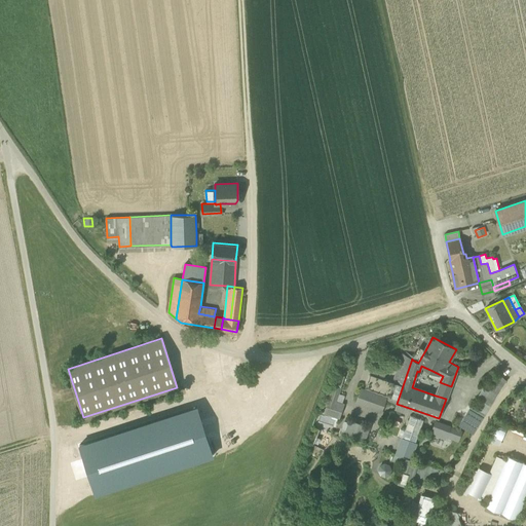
[(418,363),(425,350),(418,347),(412,360),(418,363)]
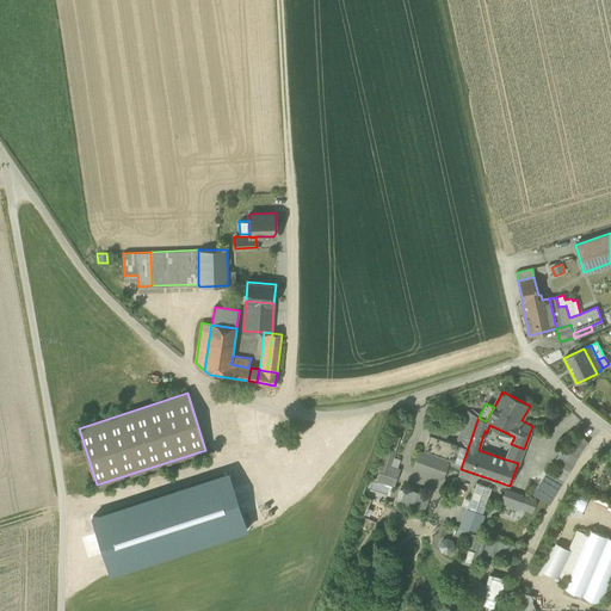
[(468,411),(457,444),(445,440),(431,434),(430,434),(424,450),(451,461),(450,466),(461,469),(479,417),(468,411)]
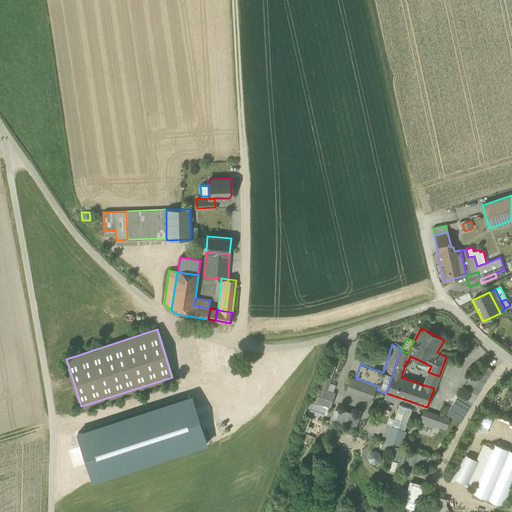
[(363,358),(361,364),(373,369),(376,363),(363,358)]
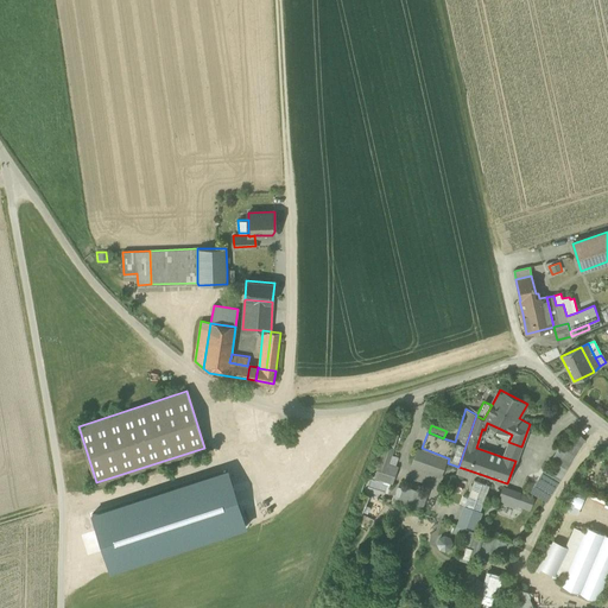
[(496,435),(508,442),(512,435),(500,429),(496,435)]
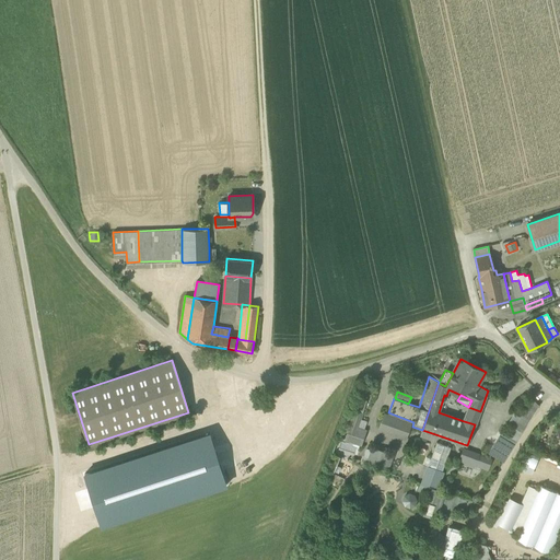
[(356,411),(362,413),(363,413),(368,400),(359,398),(354,411),(356,411)]
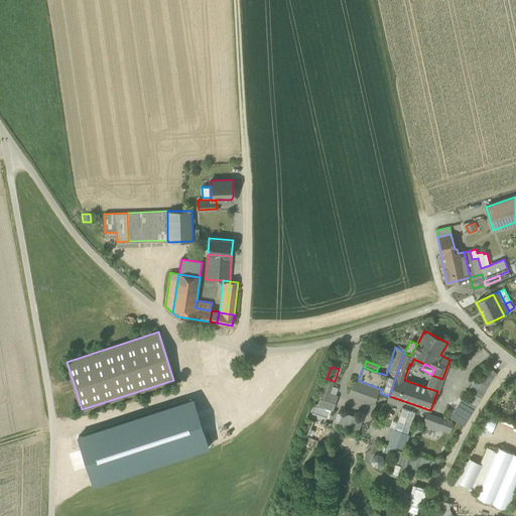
[(431,375),(429,381),(440,385),(442,379),(431,375)]
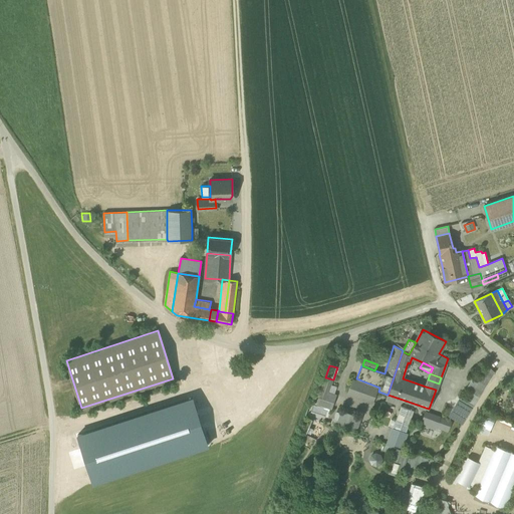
[(322,387),(328,389),(332,379),(326,377),(322,387)]
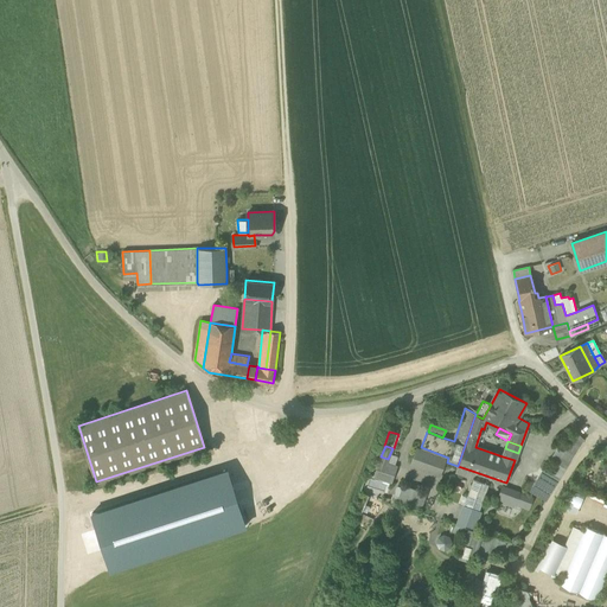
[(515,460),(518,453),(505,448),(504,449),(505,449),(503,457),(515,460)]
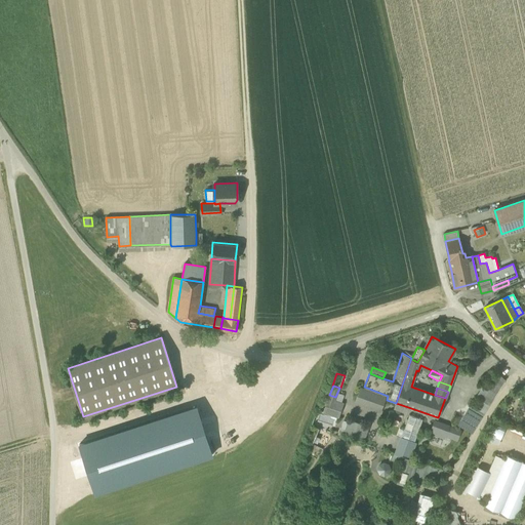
[(355,401),(380,410),(386,398),(360,389),(355,401)]
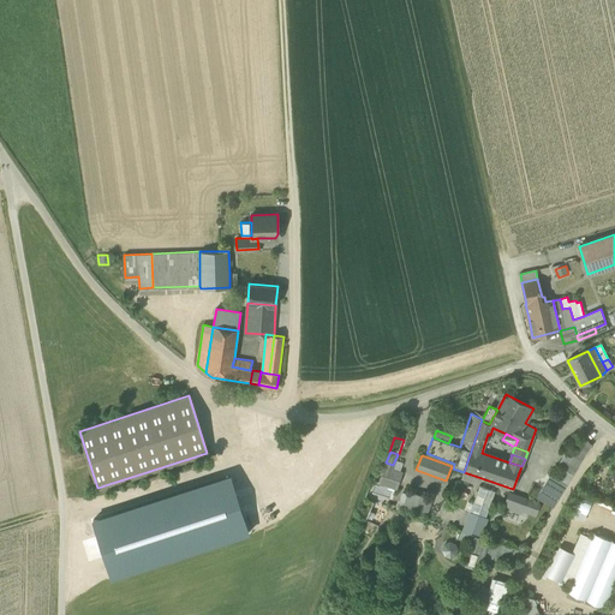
[(380,483),(396,488),(401,473),(392,470),(393,465),(386,463),(380,483)]
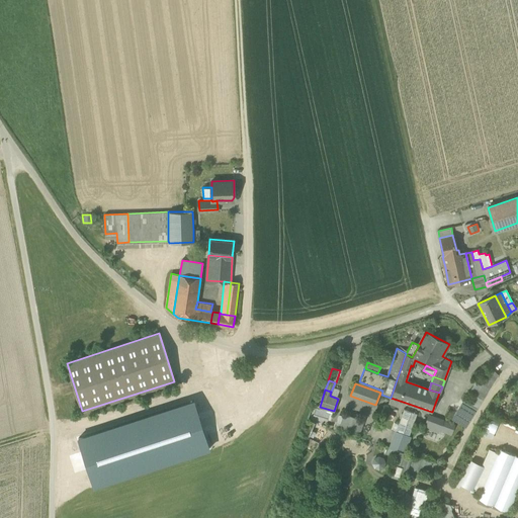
[(478,409),(483,400),(473,395),(468,404),(478,409)]
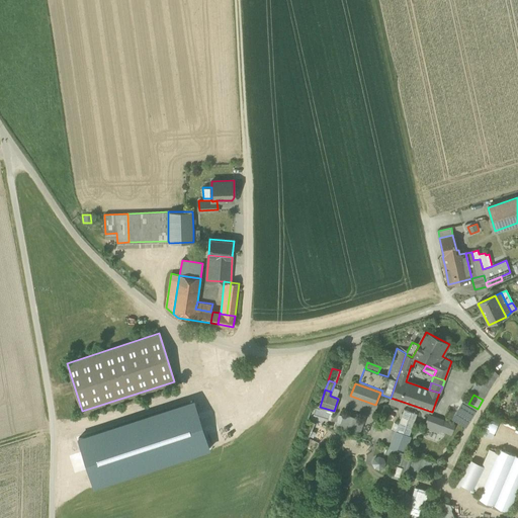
[(403,402),(391,398),(390,403),(401,407),(403,402)]
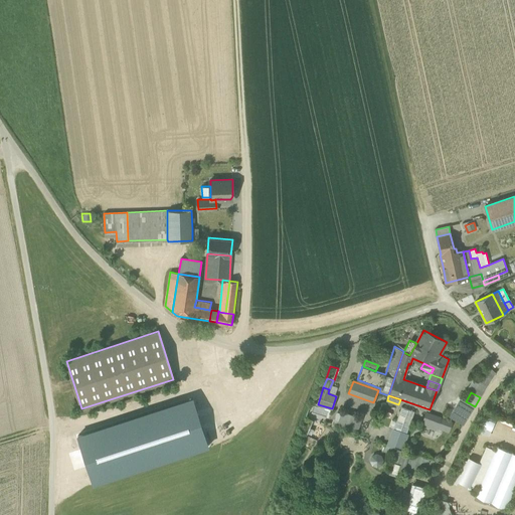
[(463,425),(475,406),(466,401),(461,397),(449,416),(463,425)]
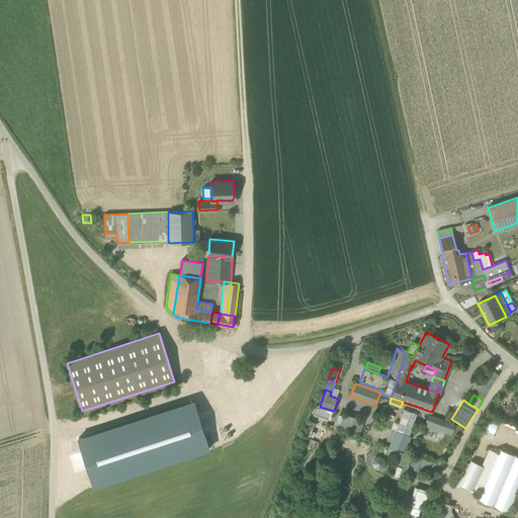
[(194,401),(78,438),(94,487),(209,449),(194,401)]
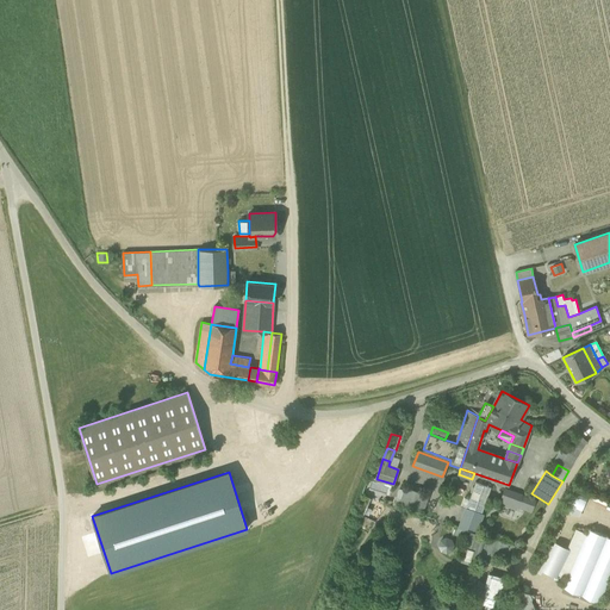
[(464,516),(479,522),(481,514),(491,486),(475,481),(470,499),(467,506),(466,508),(464,516)]
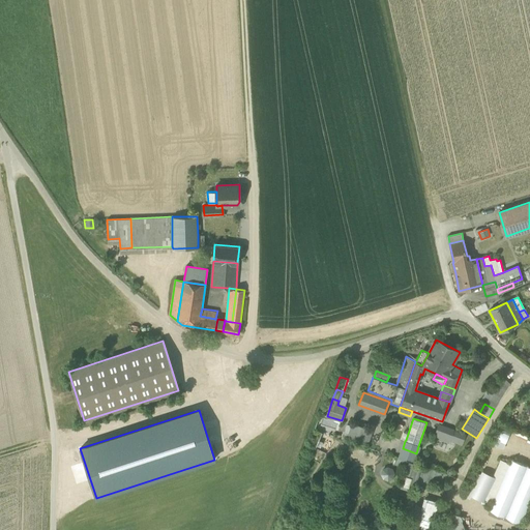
[(369,429),(355,424),(350,438),(363,442),(369,429)]
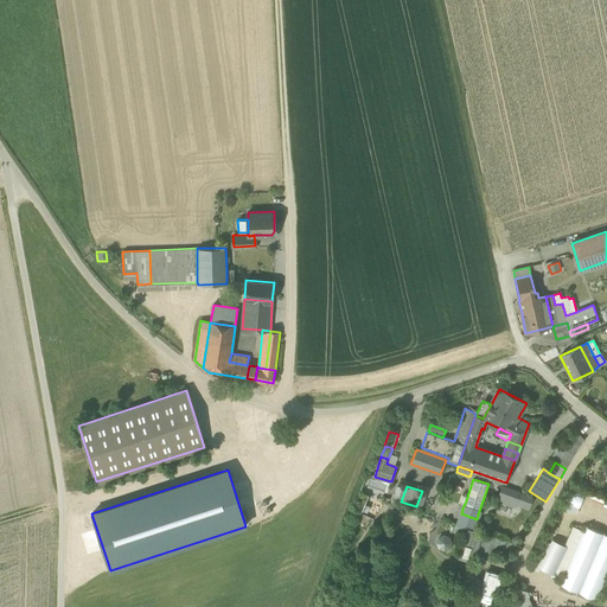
[(497,500),(513,508),(515,504),(519,493),(502,486),(497,500)]
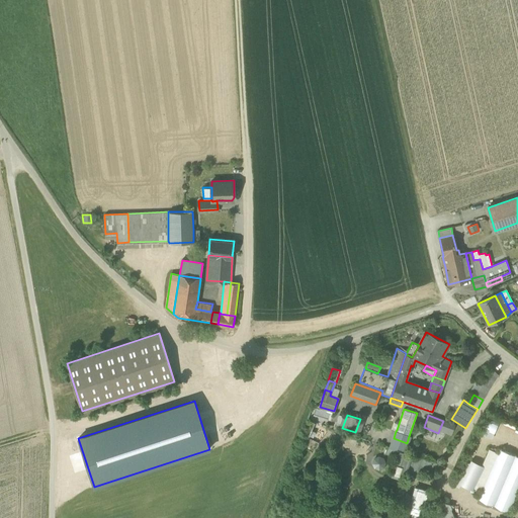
[(486,419),(498,425),(500,421),(488,415),(486,419)]
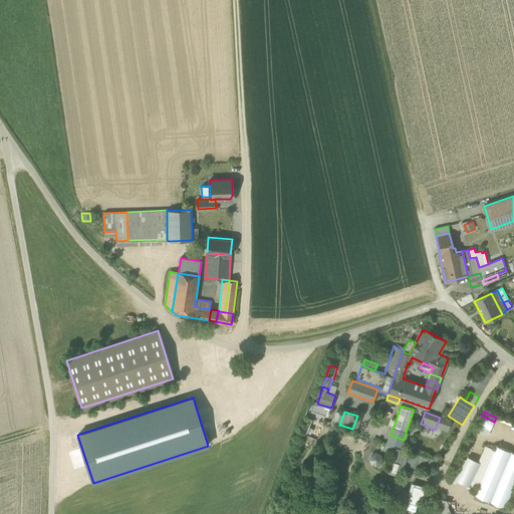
[(494,422),(482,416),(478,424),(490,430),(494,422)]
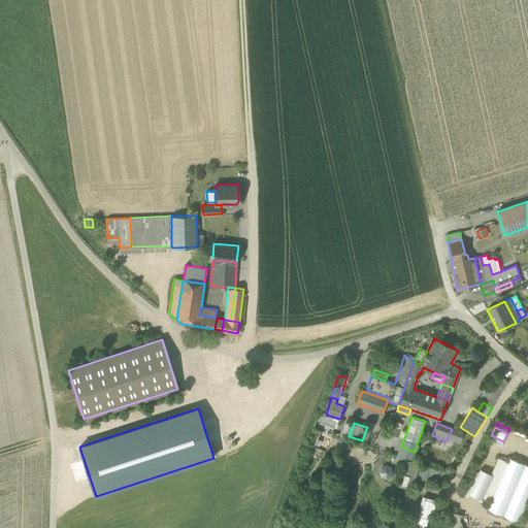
[(455,441),(459,443),(463,433),(452,429),(448,438),(455,441)]
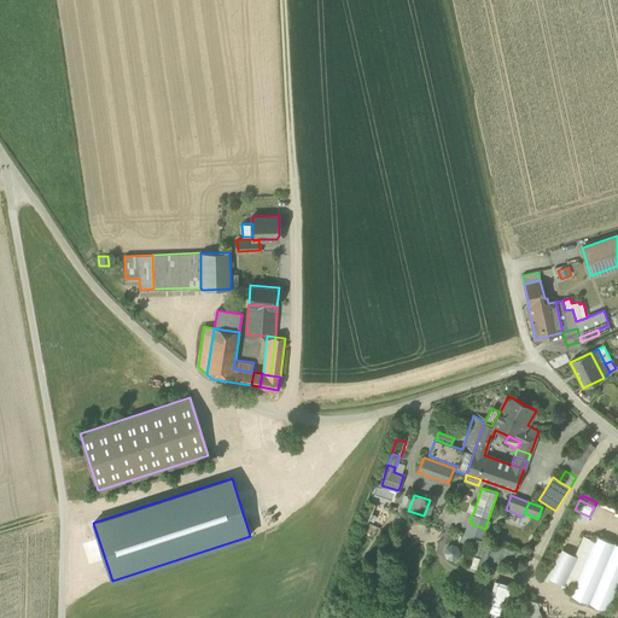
[(587,523),(589,517),(575,509),(571,516),(587,523)]
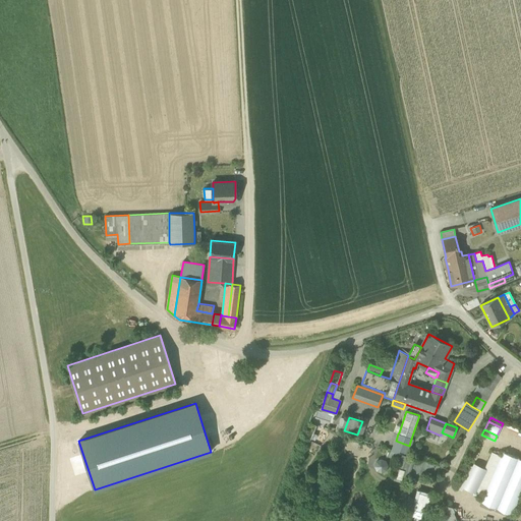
[(413,439),(411,439),(409,446),(396,441),(398,433),(397,433),(389,457),(400,461),(402,454),(408,456),(413,439)]
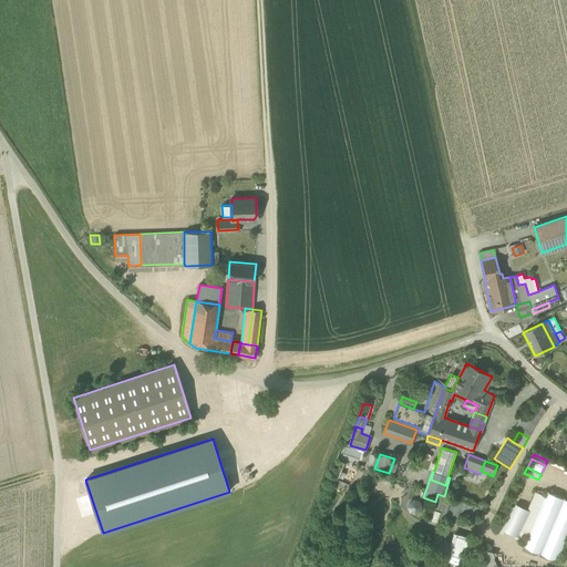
[(524,545),(557,559),(566,536),(566,498),(547,491),(545,496),(528,535),(524,545)]
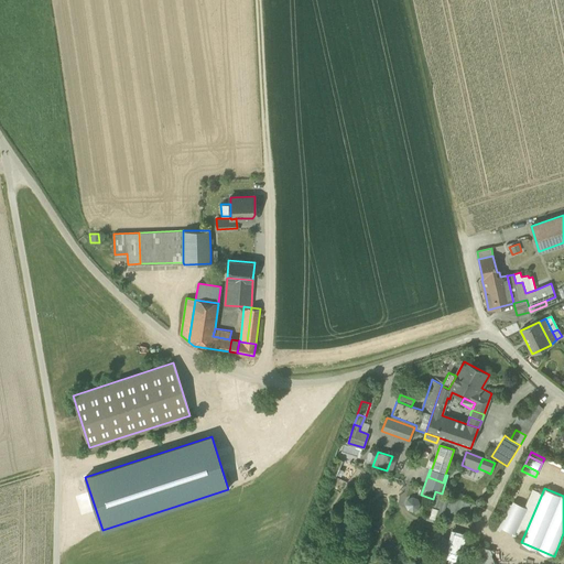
[(525,532),(542,494),(533,490),(525,508),(517,529),(525,532)]
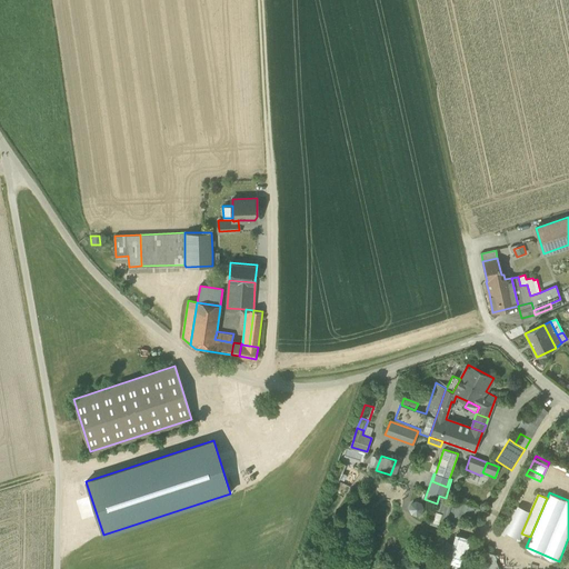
[(430,521),(440,525),(449,499),(446,498),(439,496),(437,503),(430,521)]
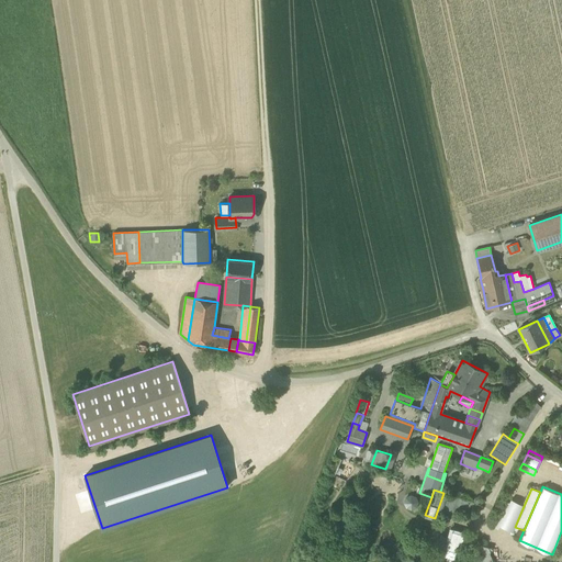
[(416,496),(411,495),(405,497),(404,504),(406,507),(412,509),(415,508),(419,502),(416,496)]
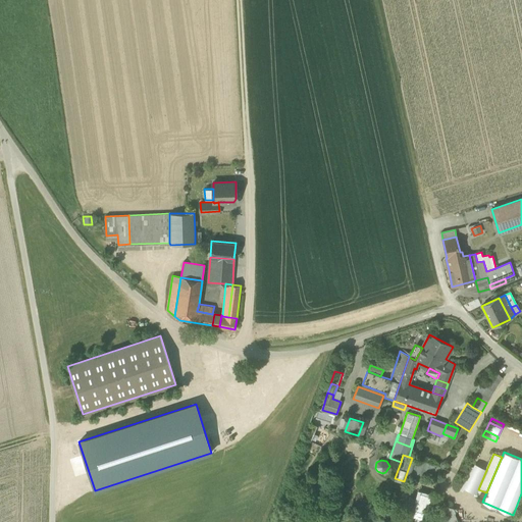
[(473,467),(468,464),(456,488),(462,491),(464,488),(474,467),(473,467)]
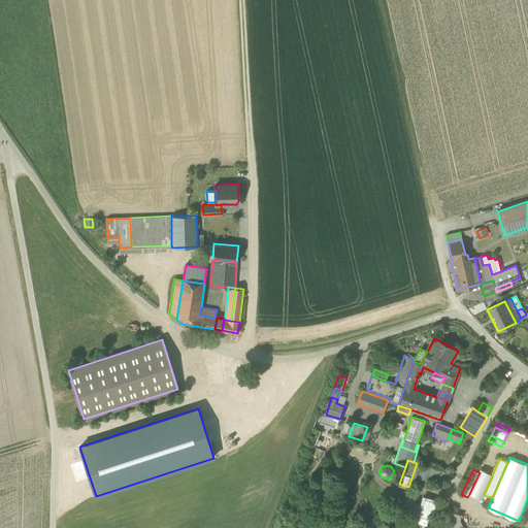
[(484,495),(492,475),(480,469),(479,472),(480,472),(469,494),(482,500),(484,495)]
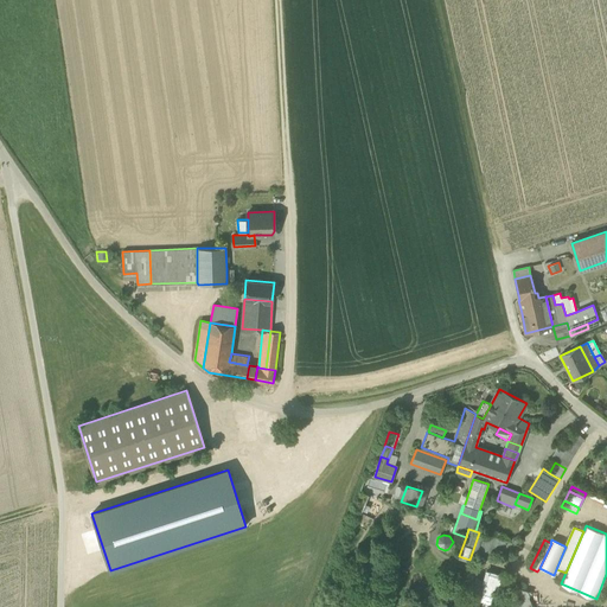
[(478,604),(492,606),(493,606),(503,575),(487,570),(484,582),(481,593),(478,604)]
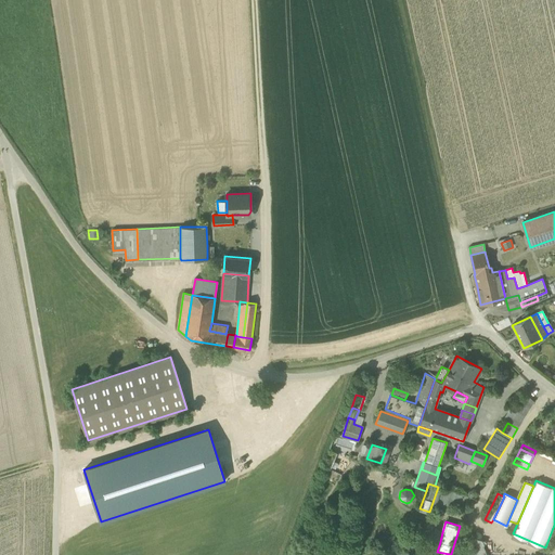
[(440,542),(442,532),(435,529),(431,539),(440,542)]
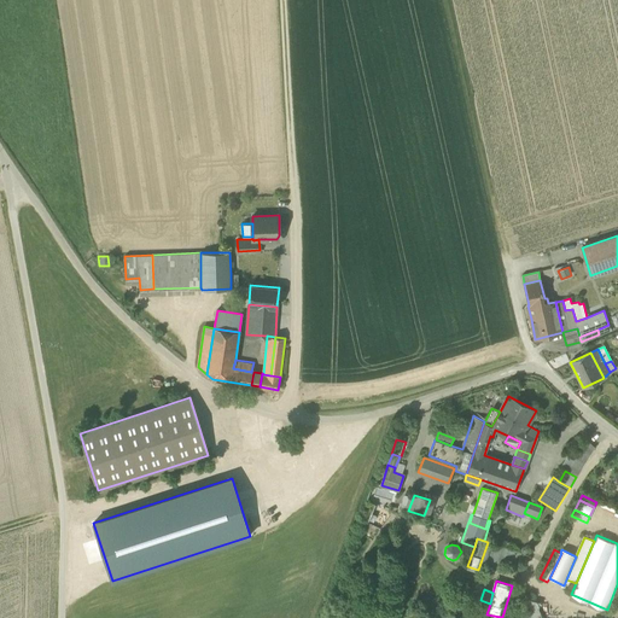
[(540,602),(531,600),(524,617),(534,617),(535,617),(537,607),(540,602)]
